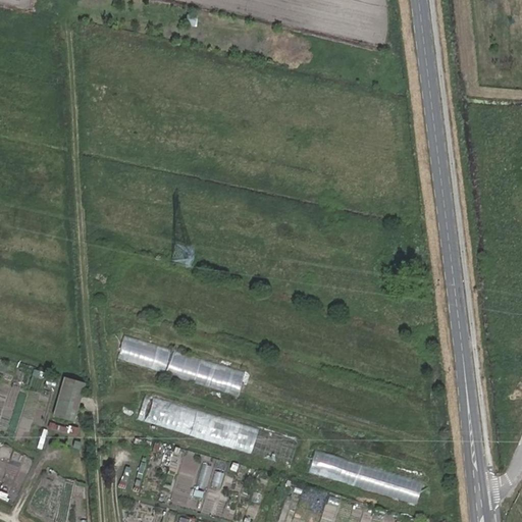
[(197,27),(198,15),(188,14),(187,25),(197,27)]
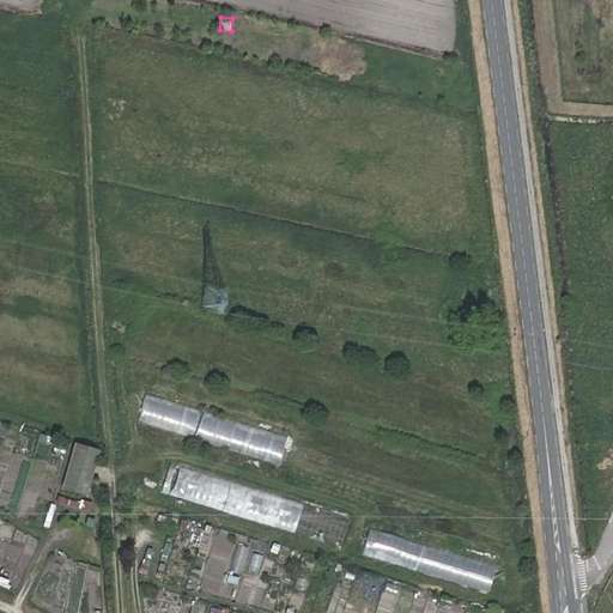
[(115,321),(116,335),(132,334),(132,321),(125,321),(115,321)]
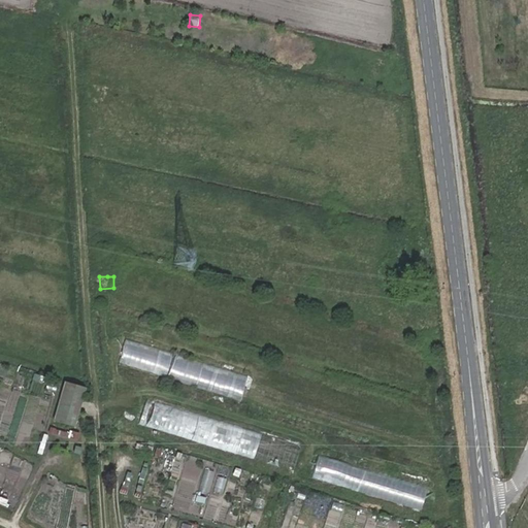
[(241,399),(249,375),(128,340),(121,364),(241,399)]
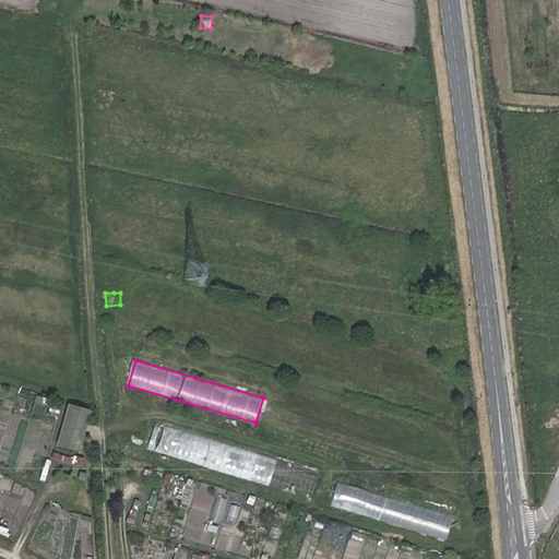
[(90,411),(70,405),(59,444),(78,451),(90,411)]
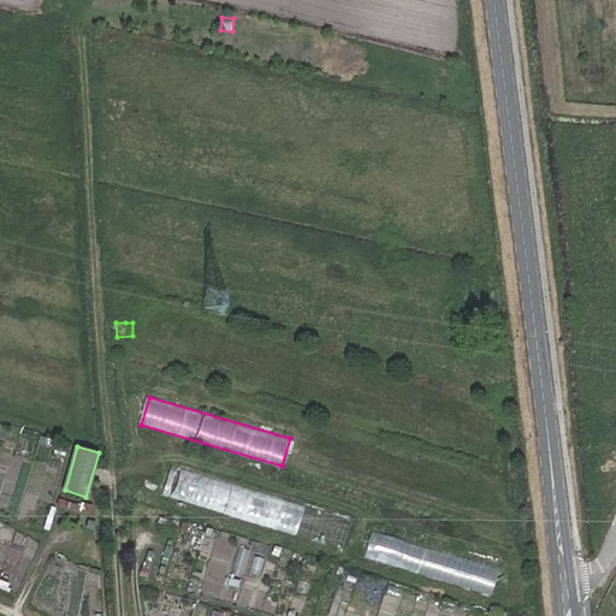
[(171,499),(344,546),(353,517),(179,471),(171,499)]
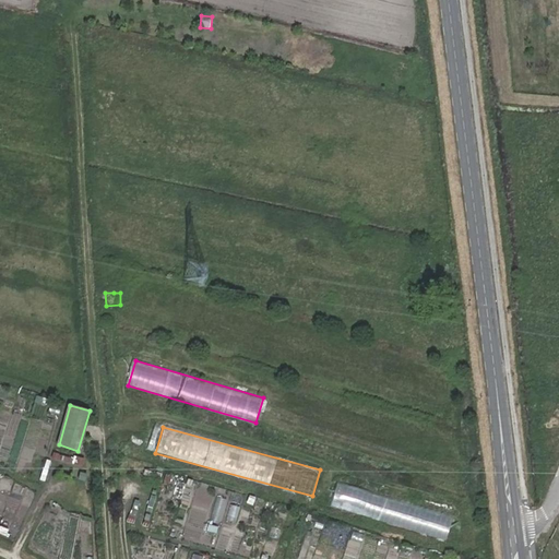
[(83,465),(84,456),(73,455),(72,464),(83,465)]
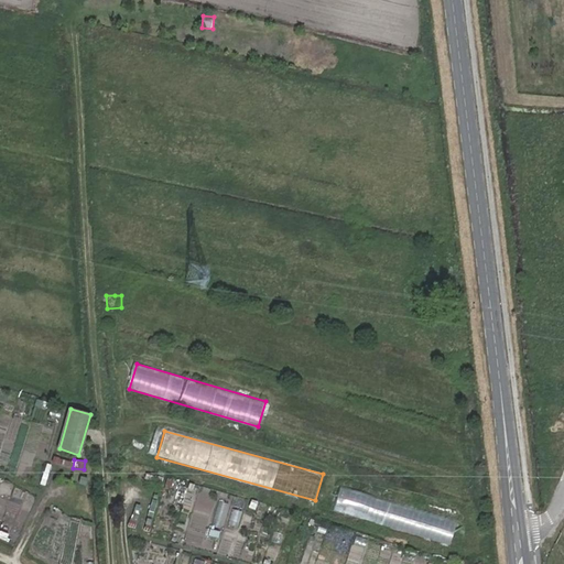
[(179,485),(174,501),(182,503),(187,487),(179,485)]
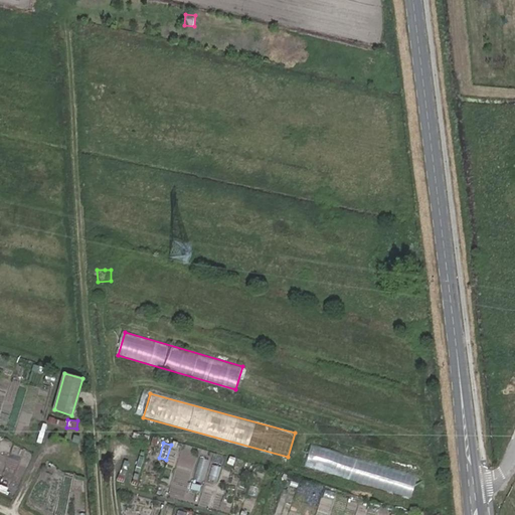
[(182,449),(178,463),(193,467),(197,453),(182,449)]
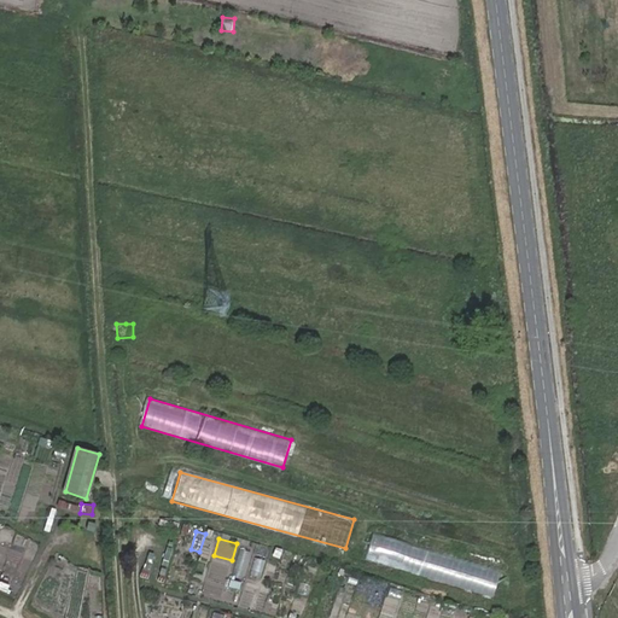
[(244,578),(250,551),(239,548),(233,576),(244,578)]
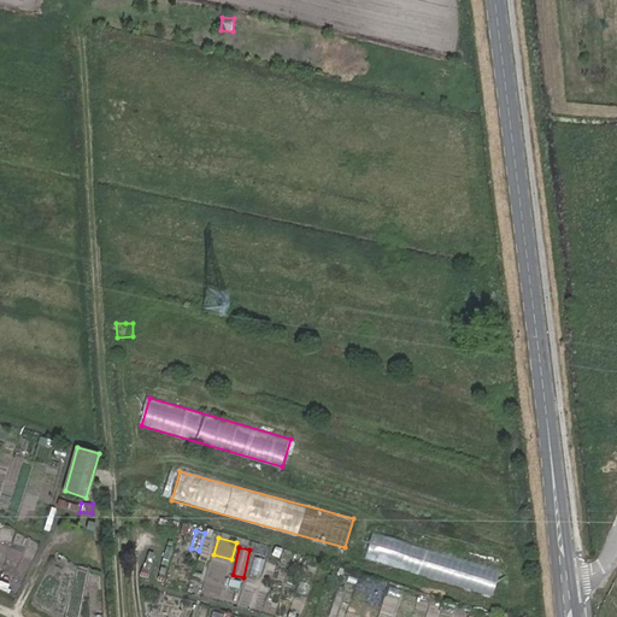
[(495,593),(501,566),(412,547),(406,574),(495,593)]
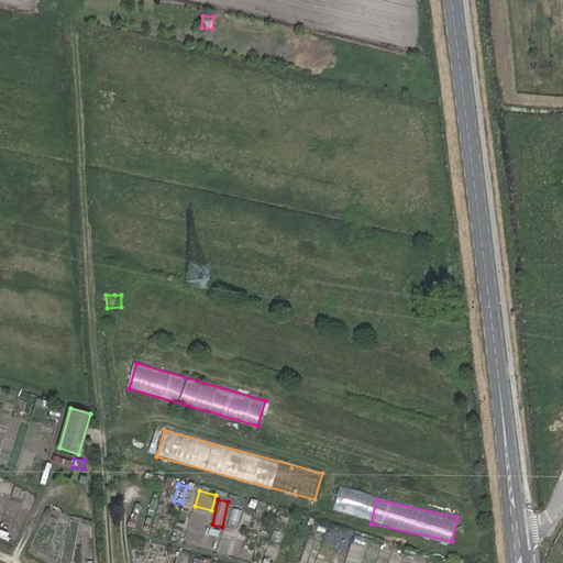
[(236,527),(242,510),(232,507),(228,523),(236,527)]
